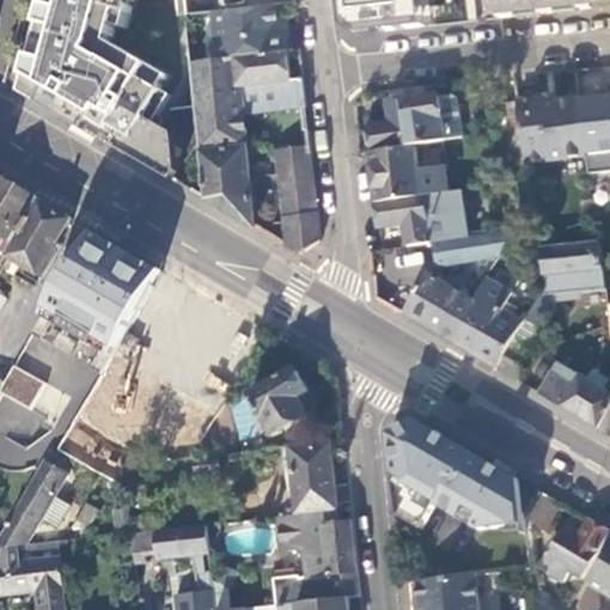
[(166,74),(109,41),(117,8),(128,12),(132,0),(47,0),(23,92),(101,138),(171,178),(177,169),(172,133),(163,126),(162,116),(148,109),(160,89),(158,87),(166,74)]
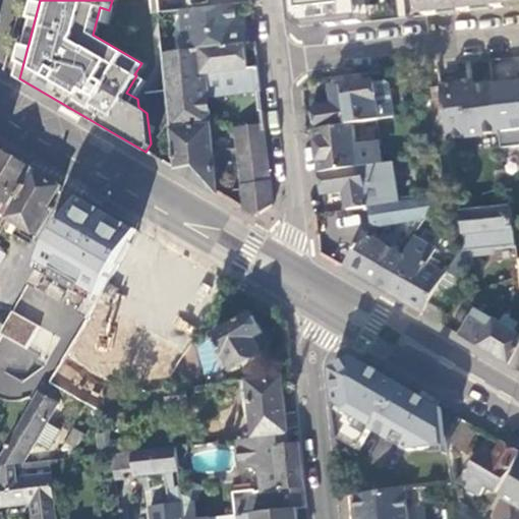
[(286,0),(291,32),(422,13),(420,0),(286,0)]
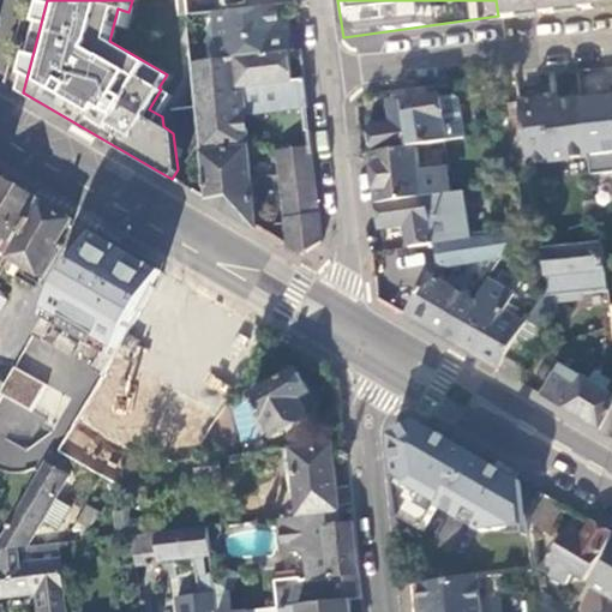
[(588,6),(611,4),(611,0),(496,0),(498,16),(543,12),(588,6)]
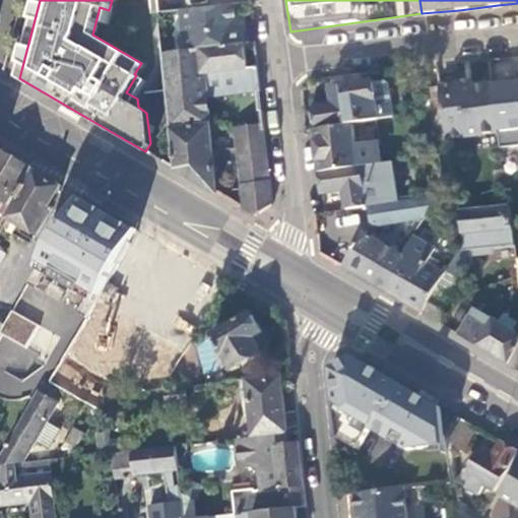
[(238,1),(183,8),(173,24),(181,31),(183,49),(200,47),(244,42),(241,25),(236,25),(235,17),(238,13),(239,14),(238,1)]
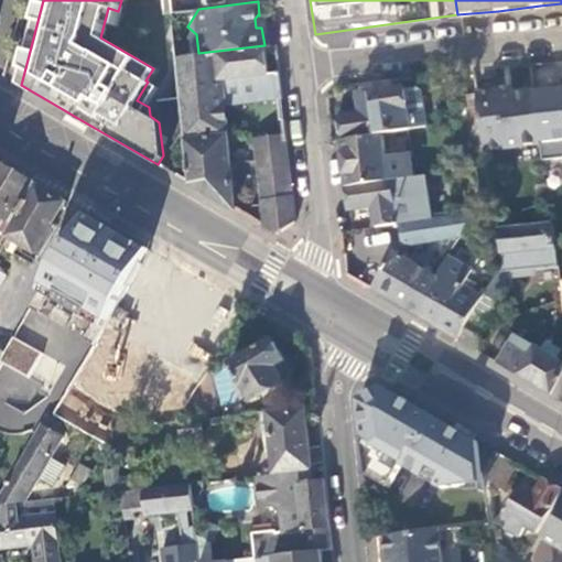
[(267,72),(265,45),(217,51),(223,103),(280,97),(278,83),(277,71),(267,72)]
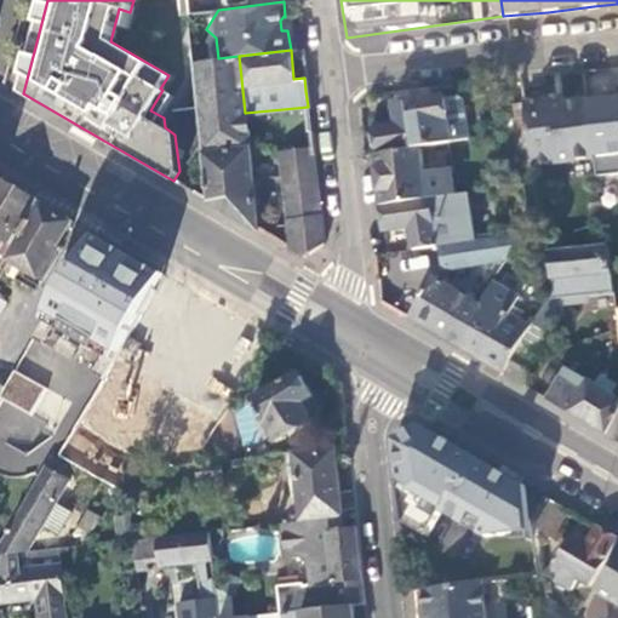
[(239,56),(218,58),(192,61),(201,153),(249,149),(245,113),(239,56)]
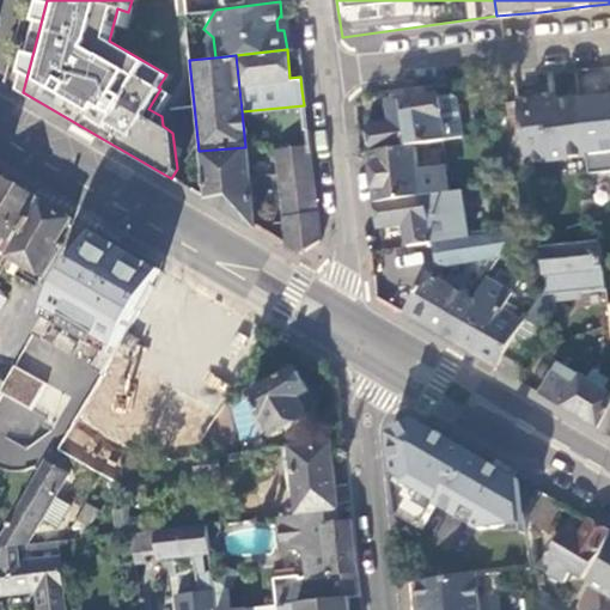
[(609,91),(577,96),(584,152),(586,171),(609,168),(609,91)]
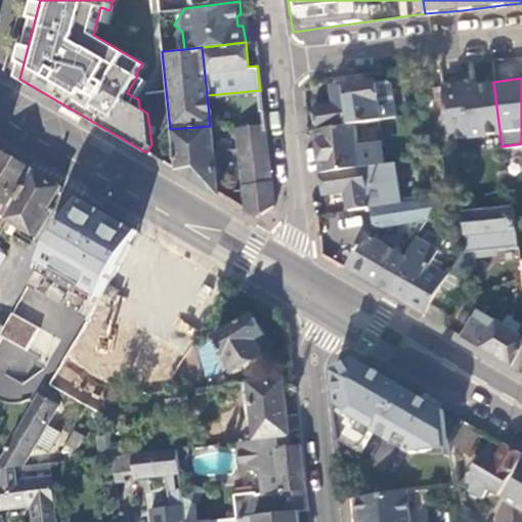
[(374,81),(374,80),(332,85),(334,103),(315,105),(316,116),(318,127),(353,122),(378,118),(394,116),(389,83),(386,80),(374,81)]
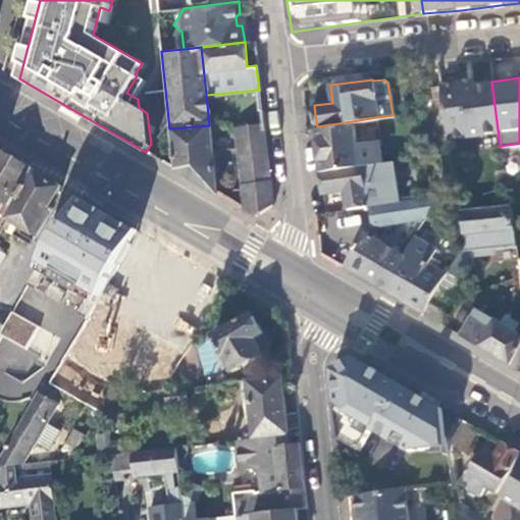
[(498,130),(491,82),(460,86),(458,81),(437,83),(447,137),(498,130)]
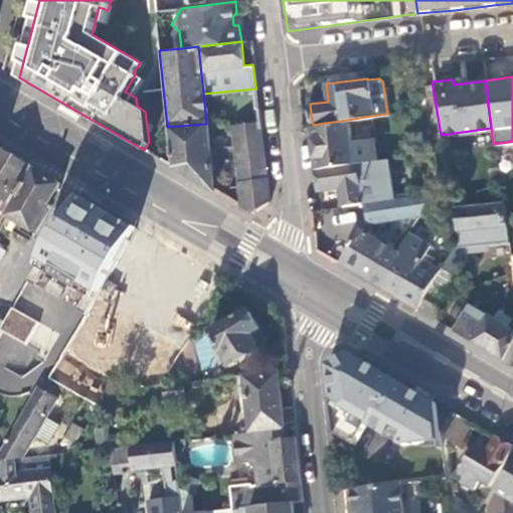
[(415,109),(425,108),(422,90),(413,91),(415,109)]
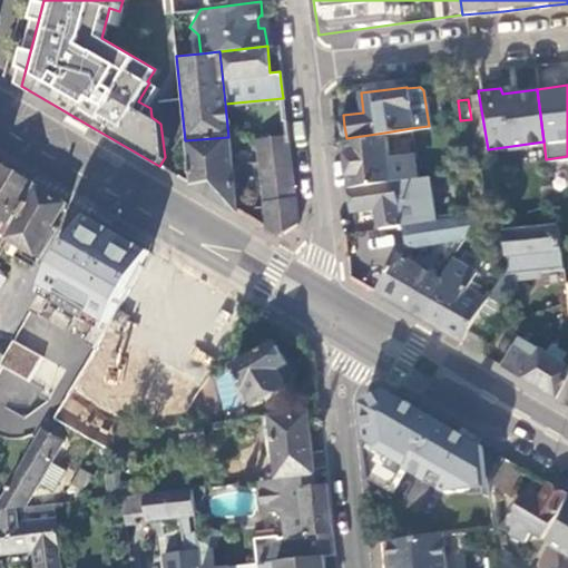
[(404,154),(411,158),(415,157),(411,128),(384,133),(387,156),(404,154)]
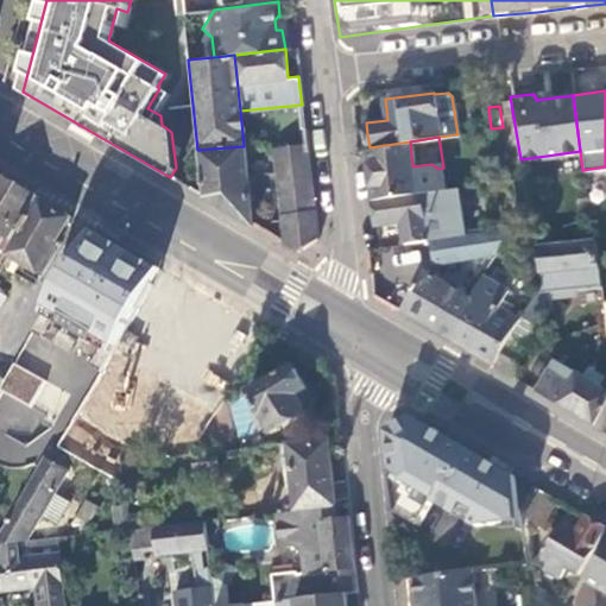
[(439,169),(431,164),(412,166),(410,141),(370,147),(366,149),(368,172),(372,199),(441,189),(439,169)]
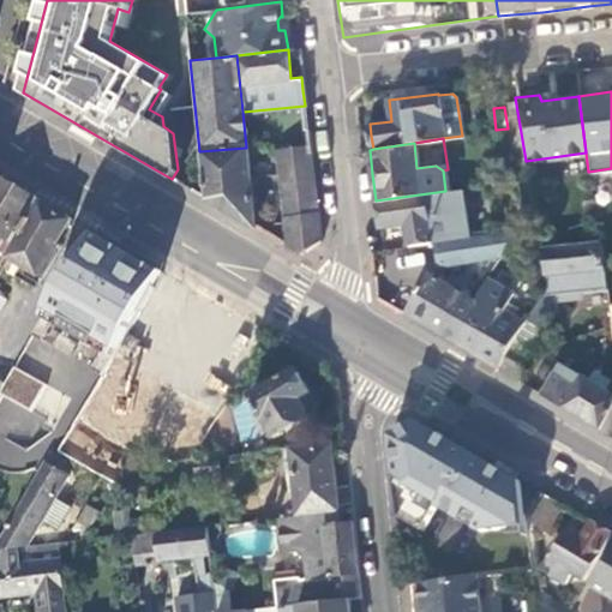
[(319,239),(310,147),(276,150),(286,246),(292,250),(298,253),(319,239)]
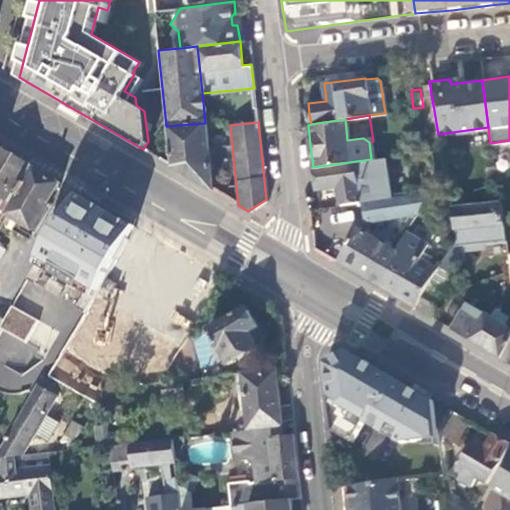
[(166,126),(170,165),(190,177),(211,189),(205,123),(166,126)]
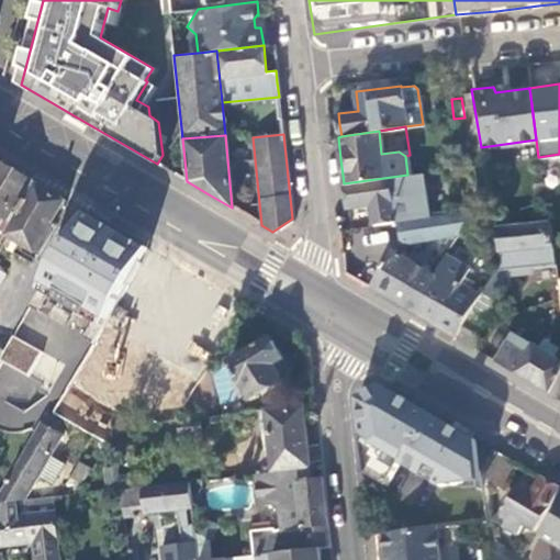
[(460,167),(472,165),(469,148),(458,150),(460,167)]
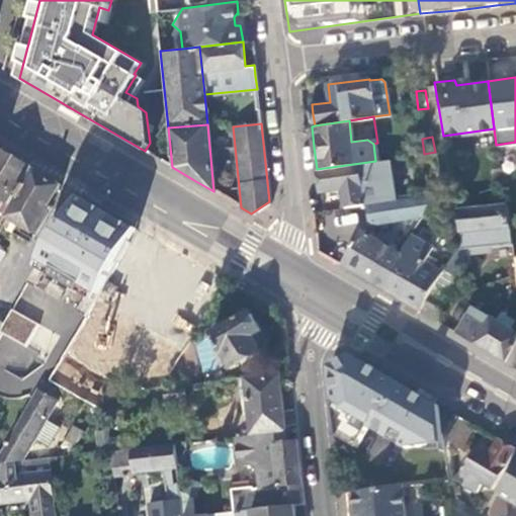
[(15,156),(0,147),(0,212),(3,215),(32,166),(15,156)]
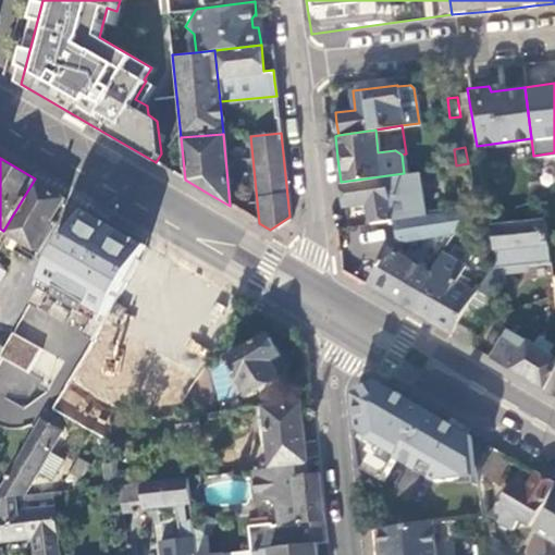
[(426,216),(419,171),(404,173),(341,182),(343,200),(343,205),(367,202),(370,223),(394,220),(426,216)]
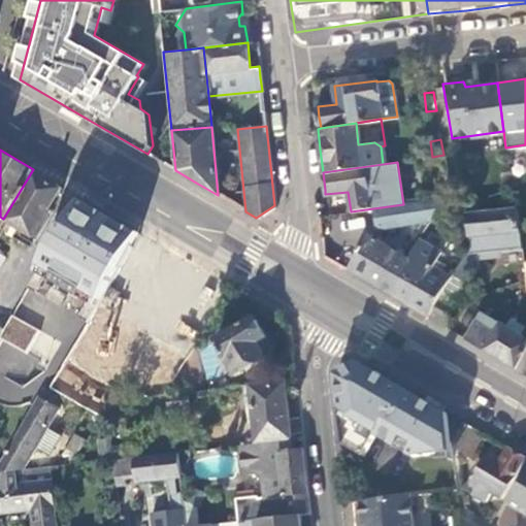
[(45,212),(62,186),(46,177),(33,169),(3,219),(17,227),(11,235),(26,244),(32,235),(33,235),(45,212)]
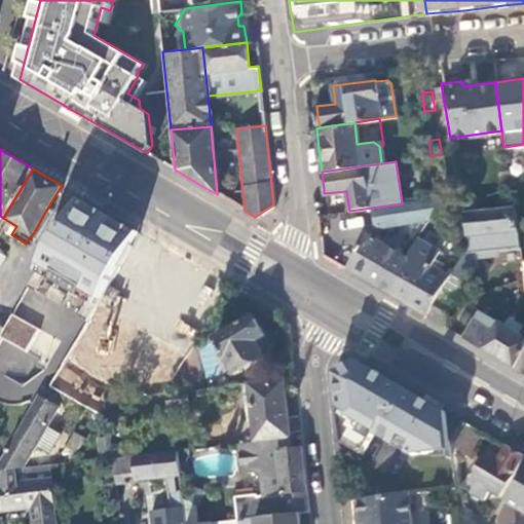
[(465,228),(462,210),(459,192),(452,193),(451,213),(454,213),(453,229),(465,228)]
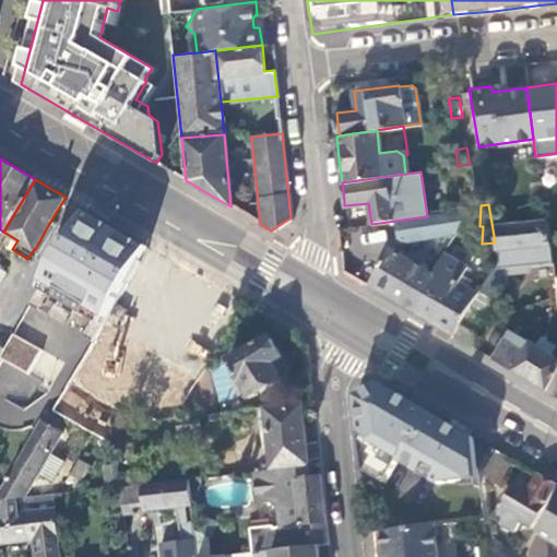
[(84,208),(67,237),(66,236),(39,280),(42,281),(30,303),(93,339),(147,245),(109,223),(84,208)]
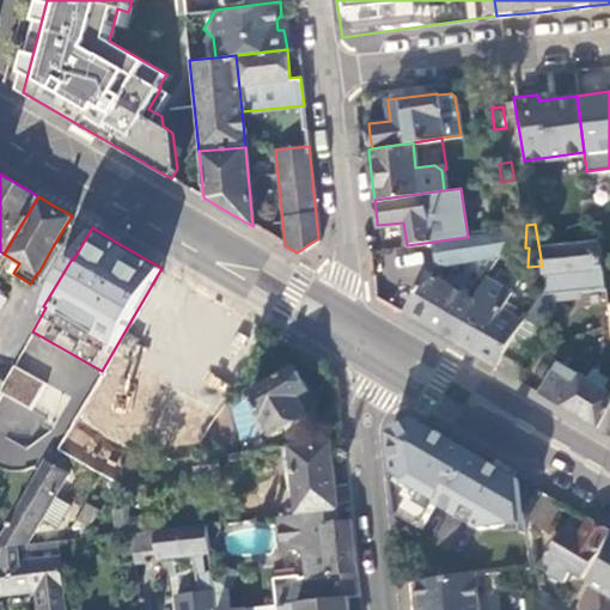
[(435,264),(498,255),(513,231),(468,237),(433,242),(435,264)]
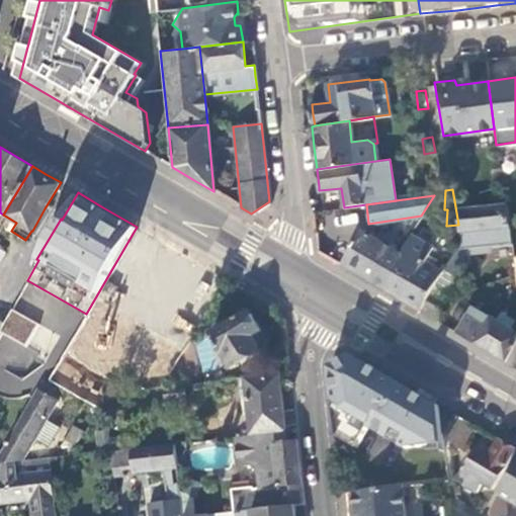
[(511,238),(509,225),(506,203),(506,201),(504,202),(455,206),(458,225),(459,231),(458,243),(454,249),(440,271),(455,278),(469,242),(511,238)]
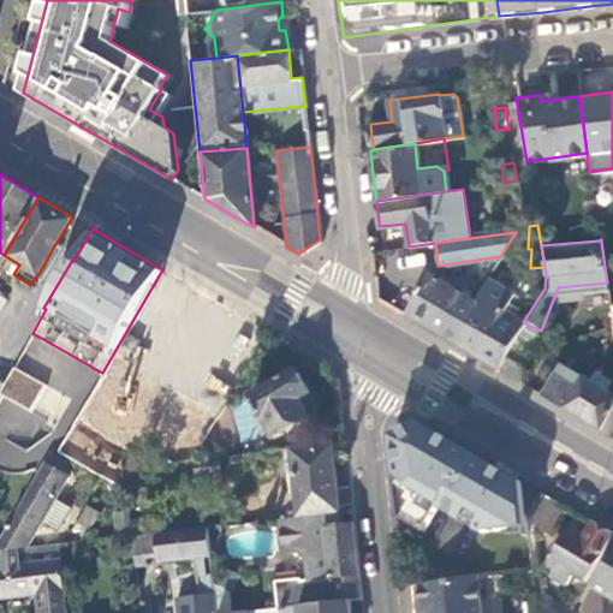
[(605,267),(612,266),(612,239),(601,242),(605,267)]
